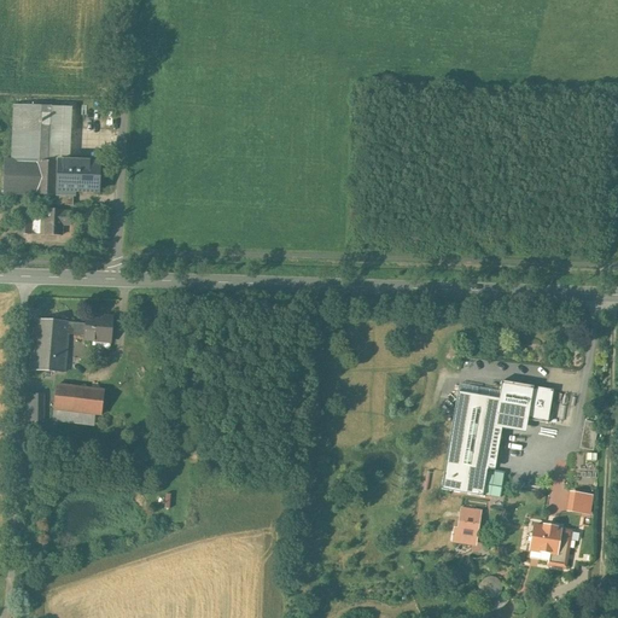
[(73,109),(15,106),(13,161),(7,161),(6,193),(57,196),(74,196),(74,190),(95,191),(97,163),(70,162),(73,109)]
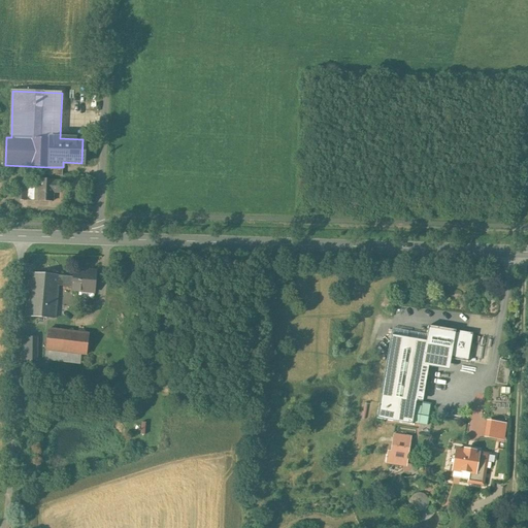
[(63,167),(48,167),(47,176),(62,176),(63,167)]
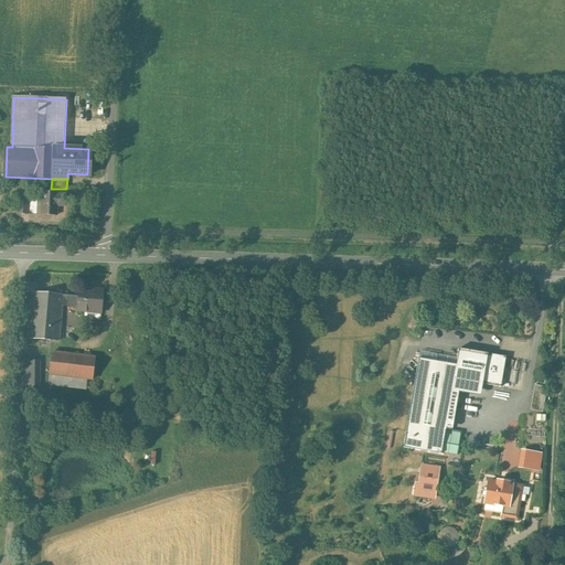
[(56,192),(42,191),(41,214),(56,215),(56,204),(65,204),(65,194),(56,193),(56,192)]
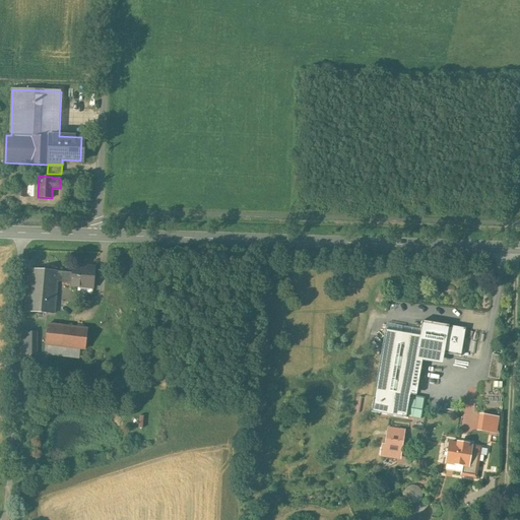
[(26,181),(17,180),(16,197),(25,197),(26,181)]
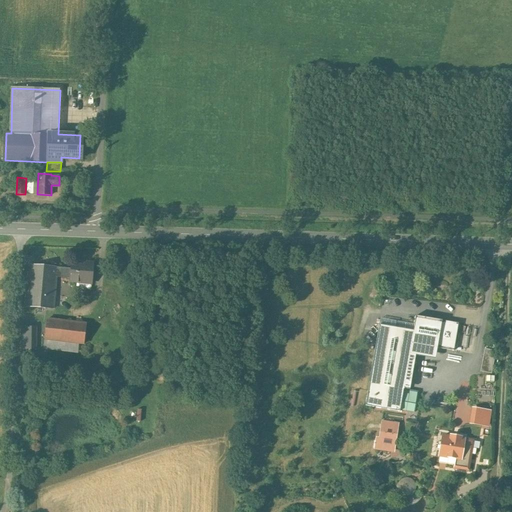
[(94,263),(72,262),(72,268),(71,278),(71,282),(80,282),(80,281),(91,282),(91,283),(93,283),(94,263)]
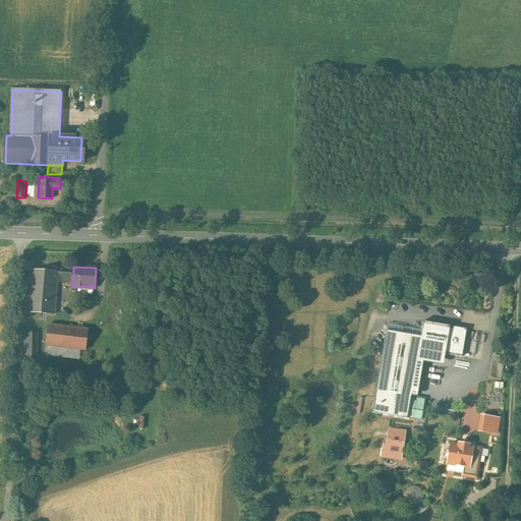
[(57,272),(32,271),(30,310),(55,312),(57,282),(57,272)]
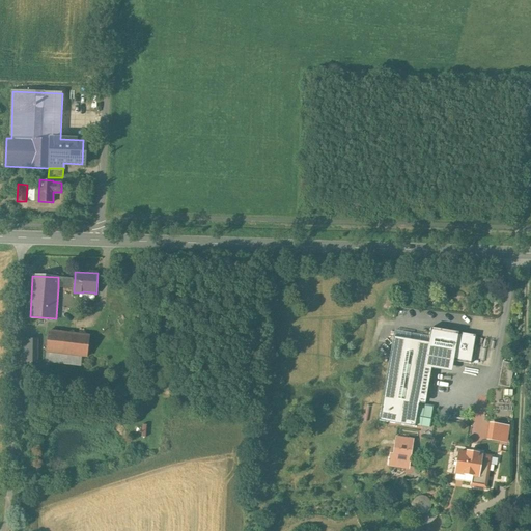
[(75,278),(58,277),(58,287),(74,288),(75,278)]
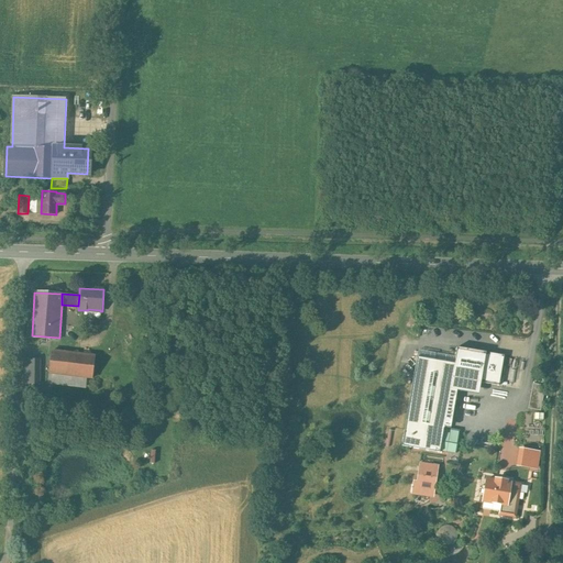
[(96,356),(52,351),(50,372),(92,378),(96,356)]
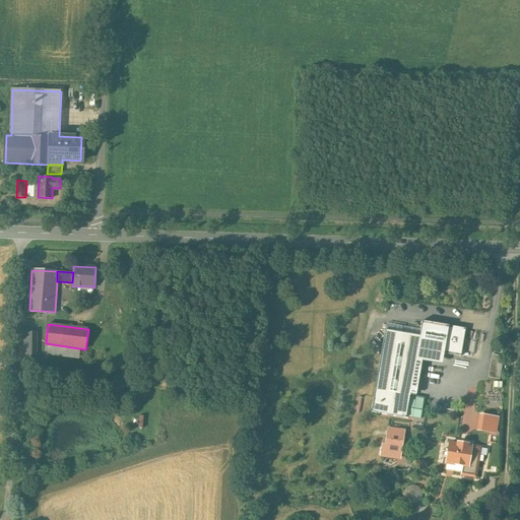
[(461,356),(465,331),(423,324),(421,330),(412,328),(410,335),(385,330),(371,412),(405,418),(409,395),(416,396),(421,362),(442,365),(444,353),(461,356)]
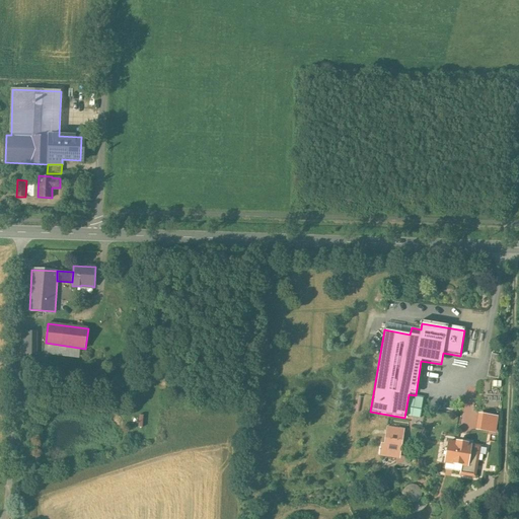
[(479,436),(498,438),(500,420),(482,418),(479,436)]
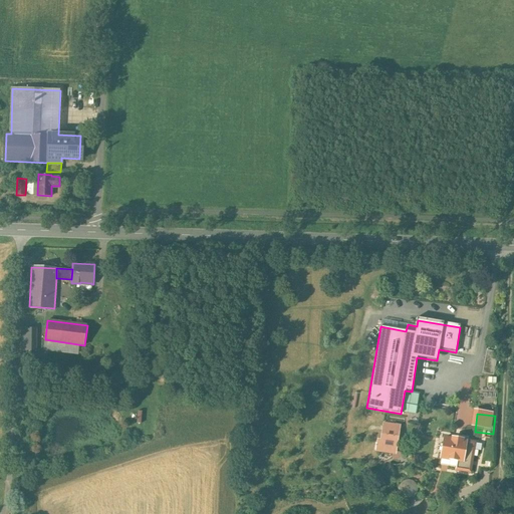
[(398,443),(400,426),(383,423),(380,440),(377,440),(375,452),(396,455),(398,443)]
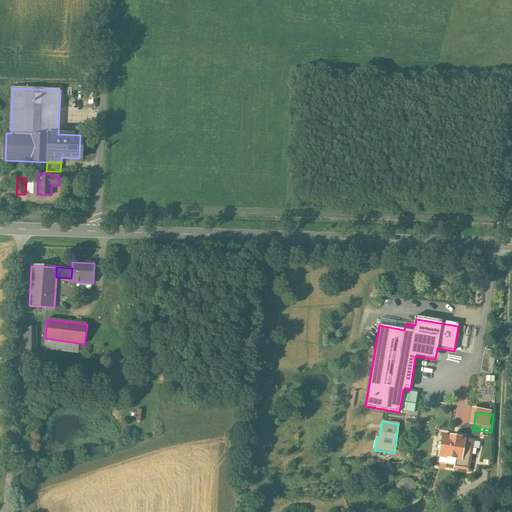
[(450,437),(442,436),(441,442),(438,442),(437,449),(440,449),(439,456),(455,458),(453,468),(468,470),(471,454),(474,455),(476,449),(472,448),(473,441),(461,439),(461,437),(450,436),(450,437)]
